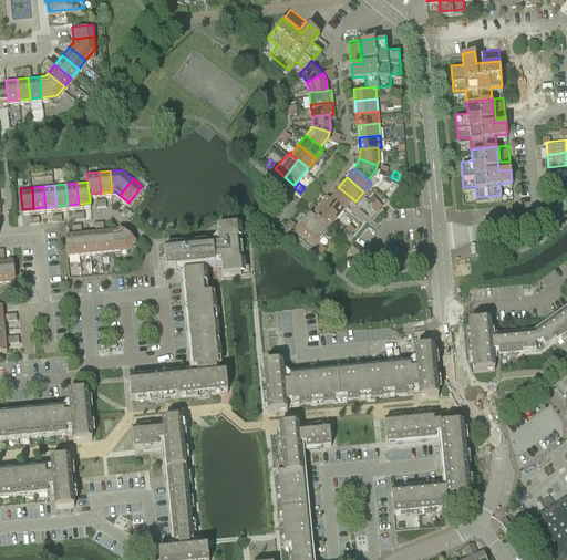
[(349,199),(351,197),(338,187),(336,189),(331,195),(331,196),(343,206),(349,199)]
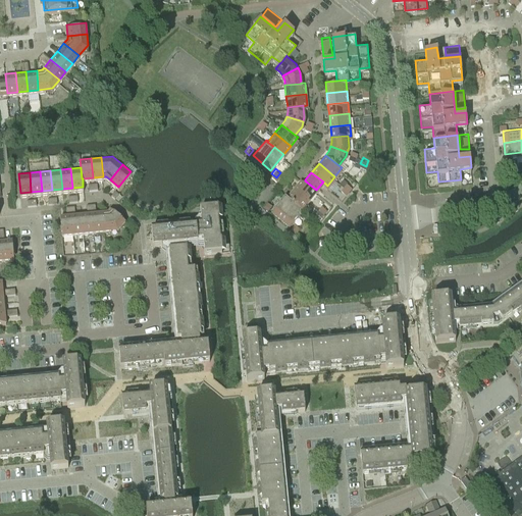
[(301,176),(294,186),(309,199),(316,190),(305,181),(305,179),(301,176)]
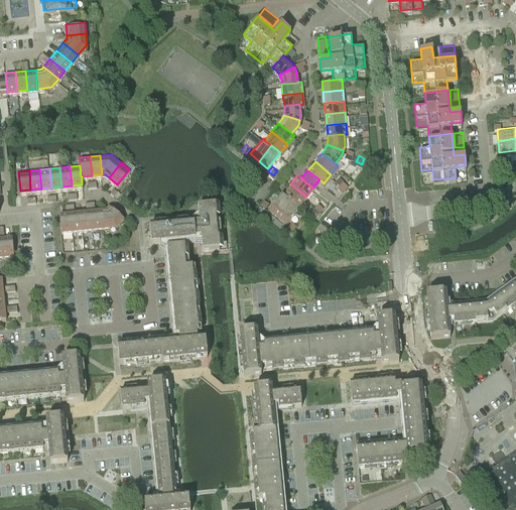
[(283,192),(290,198),(298,205),(305,197),(290,183),(283,192)]
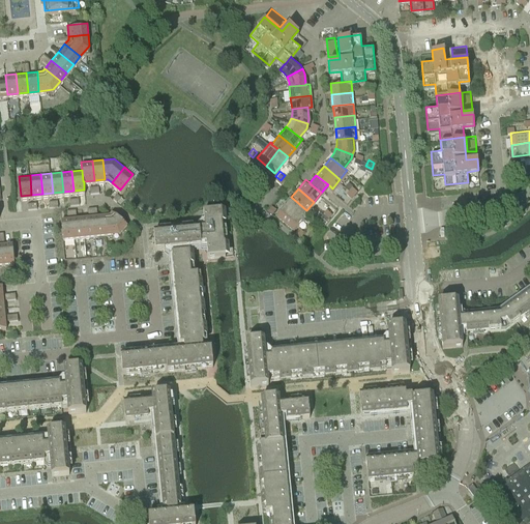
[(275,211),(285,219),(298,203),(291,197),(289,195),(275,211)]
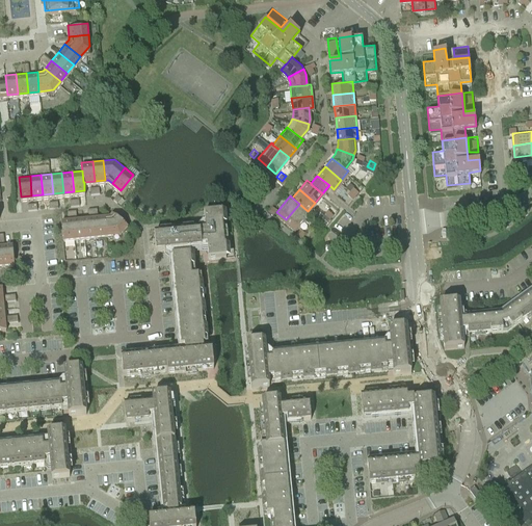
[(268,208),(273,212),(277,207),(272,203),(268,208)]
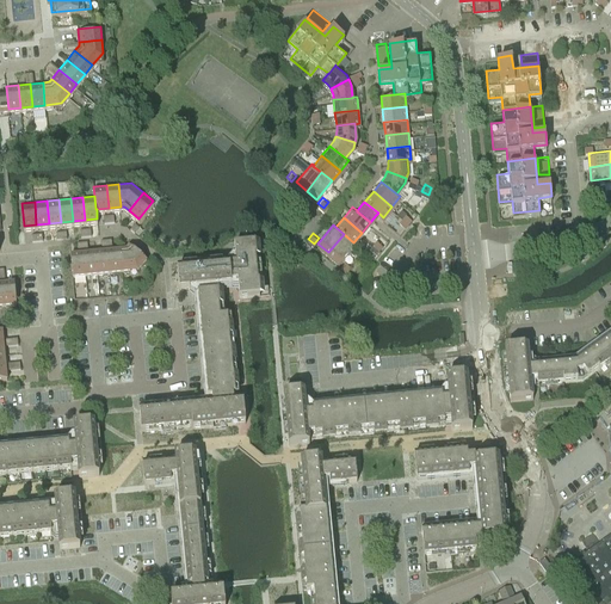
[(339,260),(353,242),(344,234),(328,252),(339,260)]
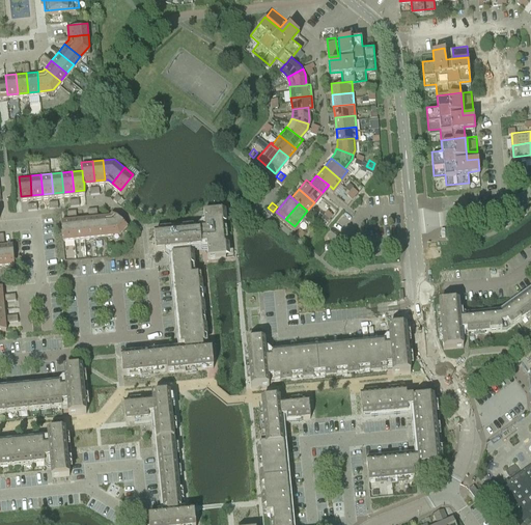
[(226,253),(224,231),(221,208),(203,209),(205,225),(199,226),(199,225),(154,229),(156,247),(201,243),(201,242),(206,241),(208,254),(226,253)]
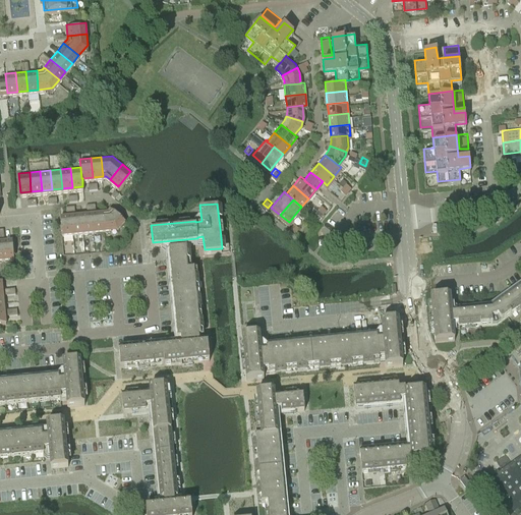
[(102,209),(104,228),(118,227),(125,218),(110,206),(108,208),(102,209)]
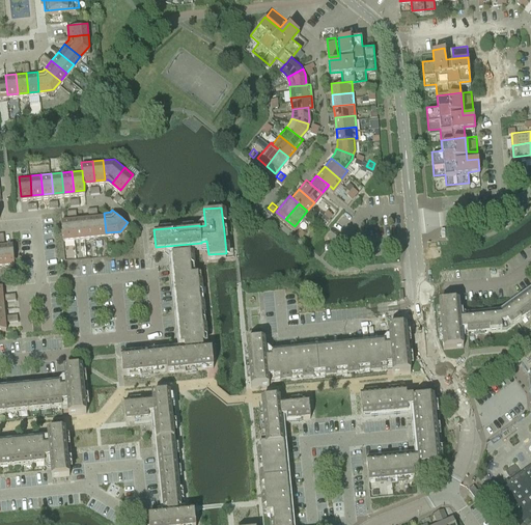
[(106,232),(104,213),(93,214),(95,233),(106,232)]
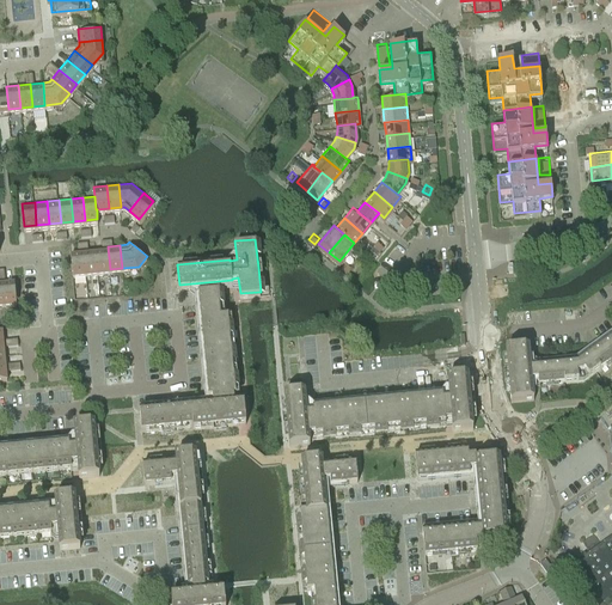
[(110,269),(108,246),(96,248),(98,270),(110,269)]
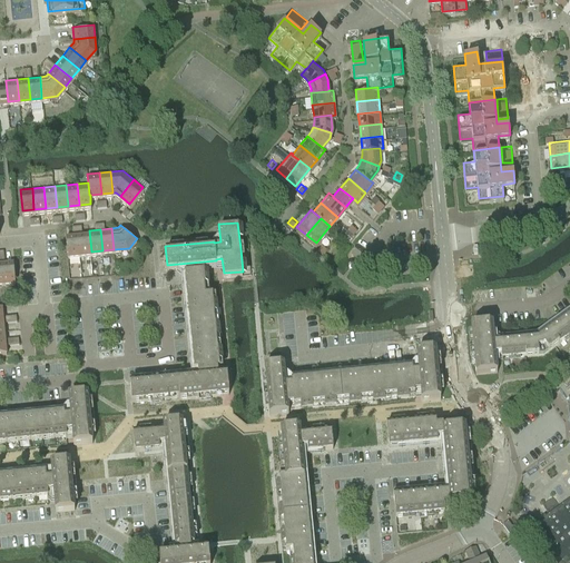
[(91,252),(89,230),(78,231),(80,253),(91,252)]
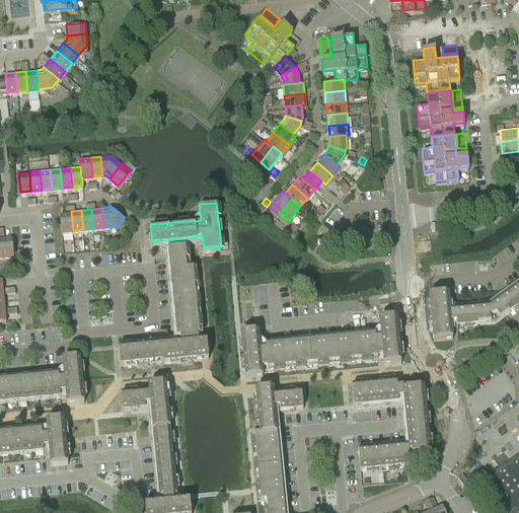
[(73,230),(71,211),(60,212),(62,231),(73,230)]
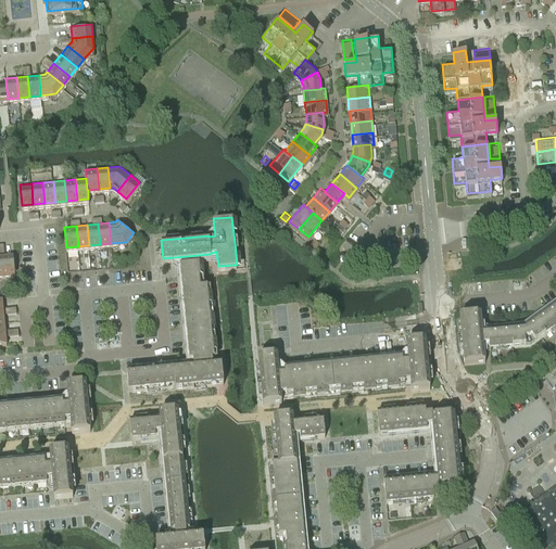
[(314,235),(310,241),(314,245),(319,239),(314,235)]
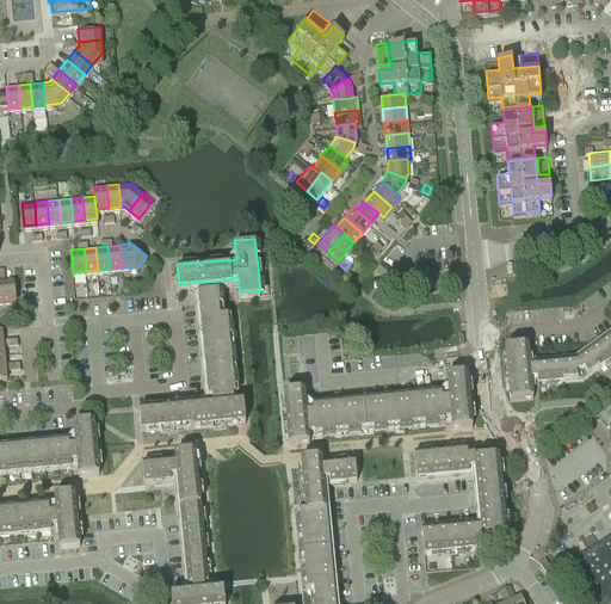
[(1,278),(4,301),(17,300),(14,277),(1,278)]
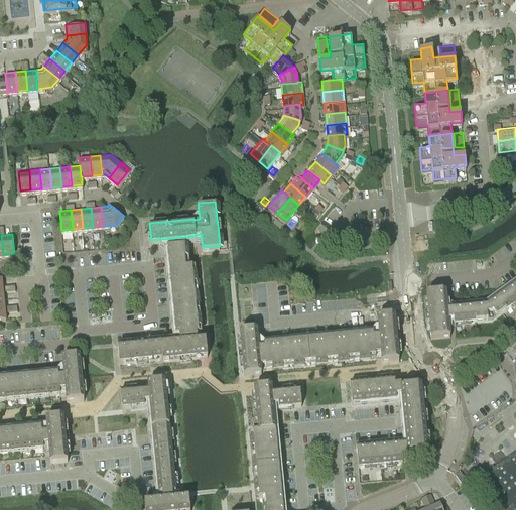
[(208,353),(206,334),(198,335),(197,330),(199,330),(192,263),(186,264),(184,242),(167,244),(175,332),(178,332),(179,337),(118,343),(119,360),(162,356),(163,358),(208,353)]
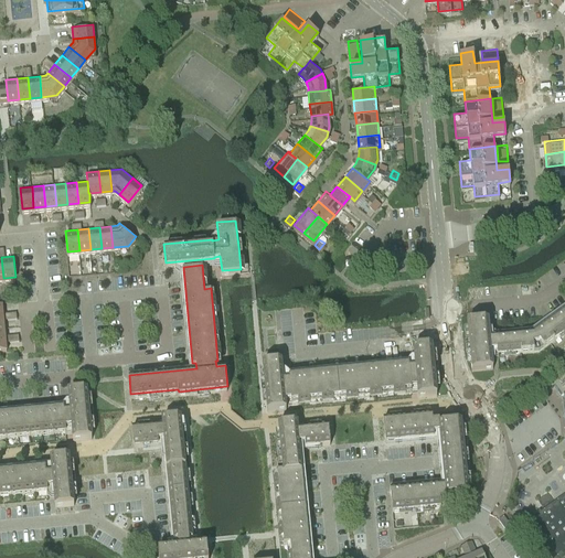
[(539,346),(564,328),(564,303),(532,328),(496,332),(496,333),(490,333),(488,315),(467,318),(471,366),(492,364),(491,350),(497,350),(497,351),(539,346)]
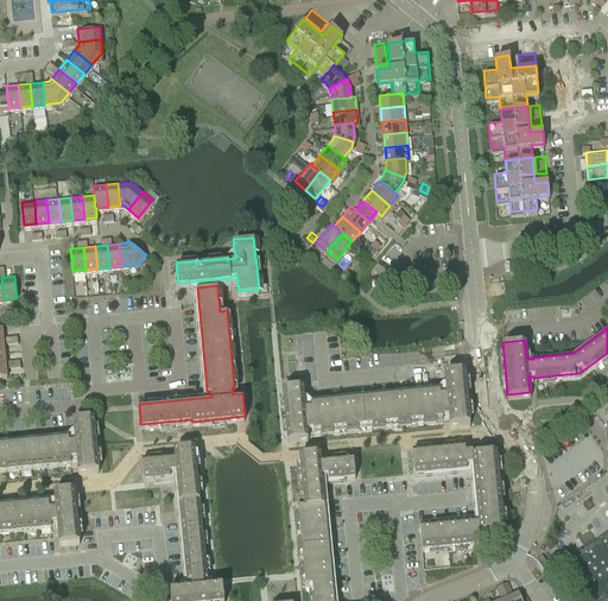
[(423,418),(443,416),(442,412),(448,411),(449,423),(469,421),(464,368),(444,371),(447,392),(441,393),(439,388),(310,402),(311,405),(304,406),(303,384),(283,386),(287,438),(308,437),(306,425),(312,425),(314,429),(333,426),(333,430),(346,429),(346,425),(359,424),(359,428),(372,426),(372,423),(385,422),(385,425),(398,424),(397,421),(410,419),(410,423),(423,422),(423,418)]
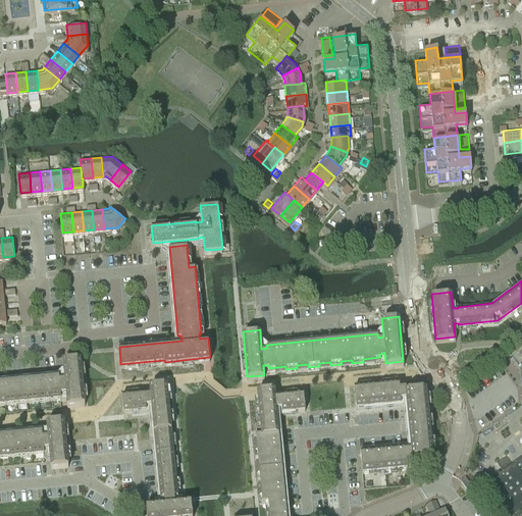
[(0,401),(28,398),(61,395),(61,392),(66,391),(67,403),(85,402),(81,356),(63,358),(65,376),(59,377),(59,374),(47,375),(0,379),(0,401)]
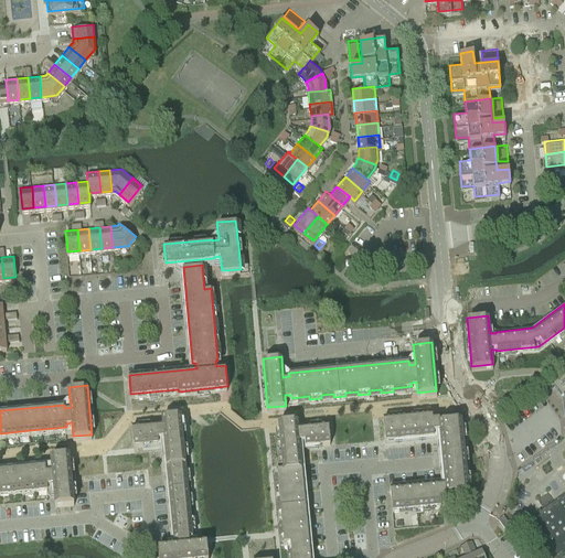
[(440,499),(447,499),(446,492),(468,490),(460,417),(439,419),(438,412),(432,414),(432,410),(413,411),(413,408),(401,409),(402,414),(383,415),(385,438),(439,432),(445,480),(390,485),(392,507),(411,505),(411,510),(423,508),(423,504),(440,503),(440,499)]
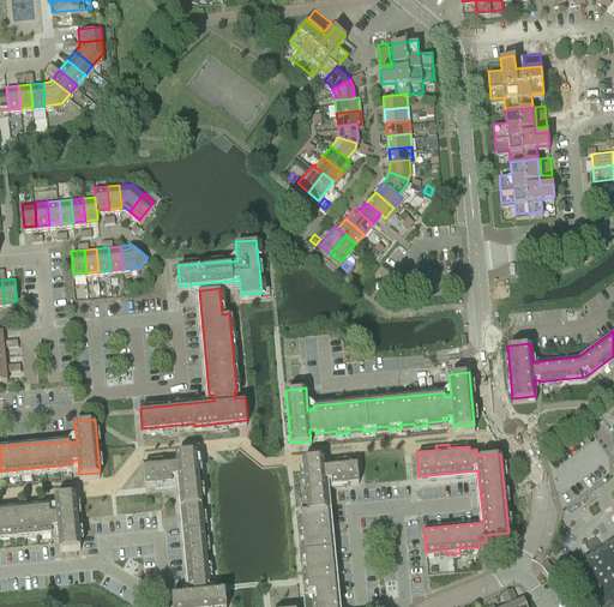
[(196,450),(175,451),(176,457),(143,461),(145,481),(179,478),(188,582),(190,582),(191,588),(172,590),(173,606),(210,606),(227,606),(224,586),(209,587),(208,580),(209,580),(196,450)]
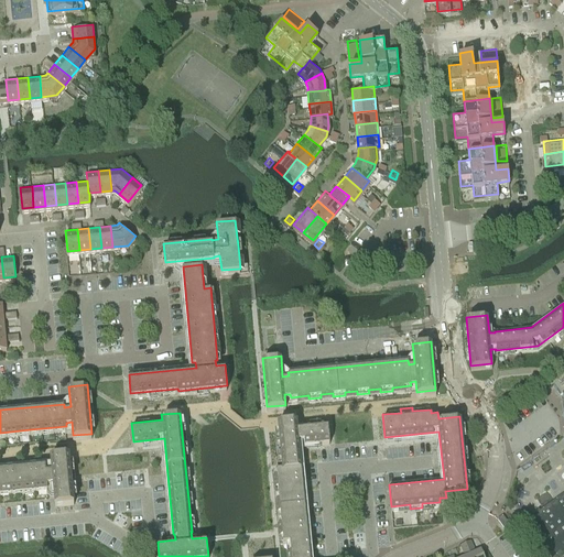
[(275,468),(280,504),(283,541),(290,539),(291,556),(310,556),(299,441),(304,440),(305,441),(329,439),(327,421),(303,423),(303,424),(297,425),(297,424),(296,424),(296,418),(278,419),(282,468),(275,468)]
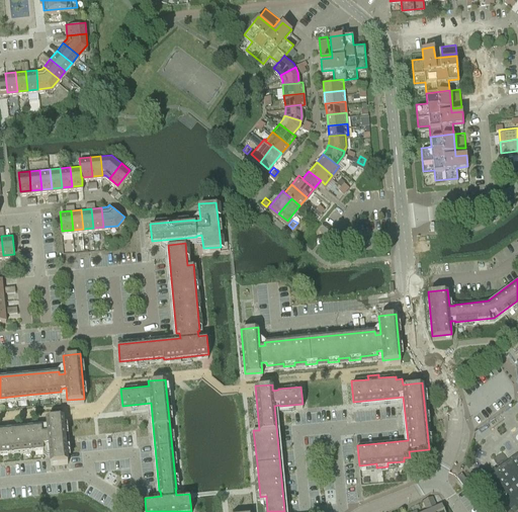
[(0,450),(44,446),(44,443),(49,442),(51,460),(68,459),(64,415),(46,416),(48,428),(41,429),(41,425),(0,429),(0,450)]
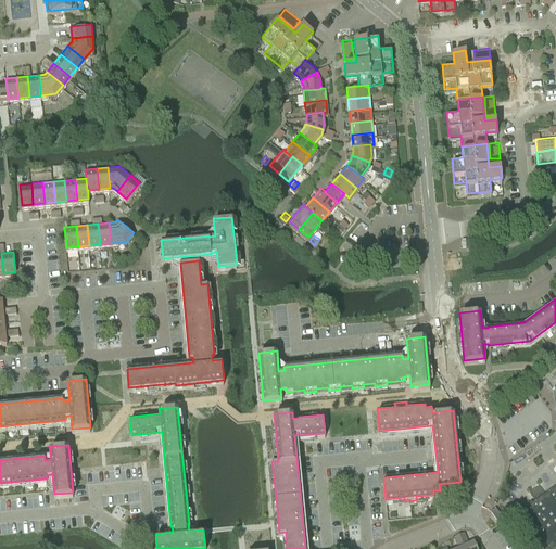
[(555,481),(515,511),(533,537),(536,535),(546,548),(555,540),(555,481)]
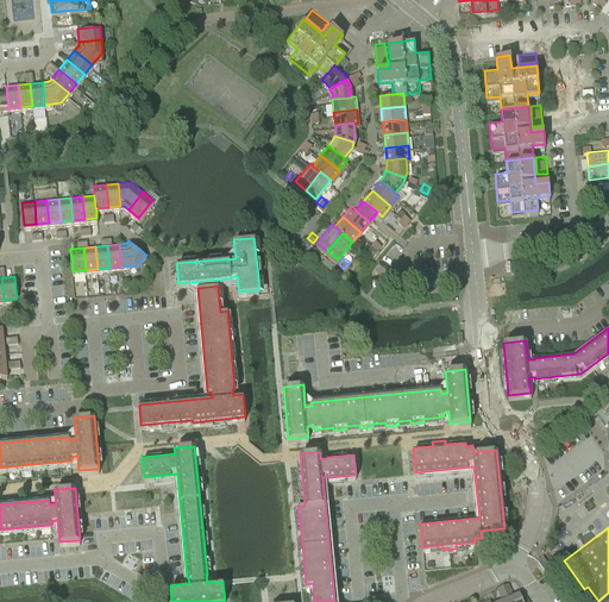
[(545,565),(550,562),(542,551),(537,556),(545,565)]
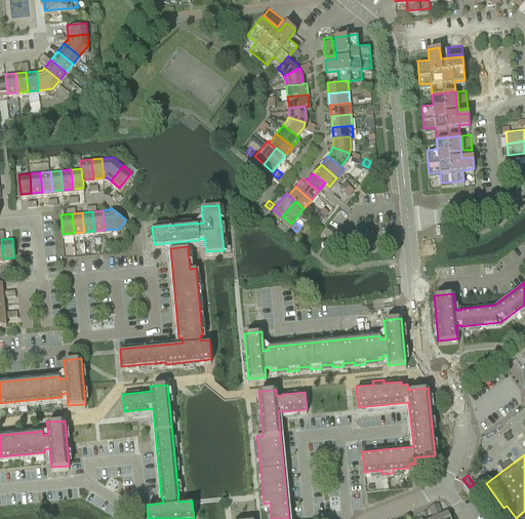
[(431,509),(436,507),(440,505),(438,500),(429,504),(431,509)]
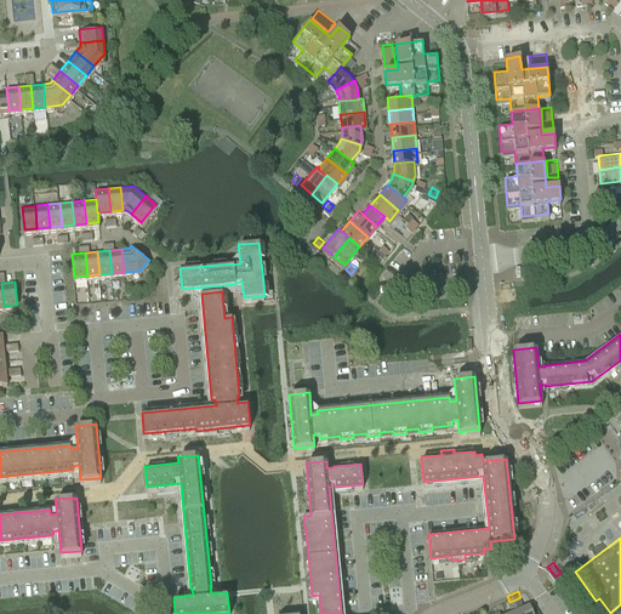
[(520,597),(516,600),(520,613),(534,613),(529,602),(524,604),(520,597)]
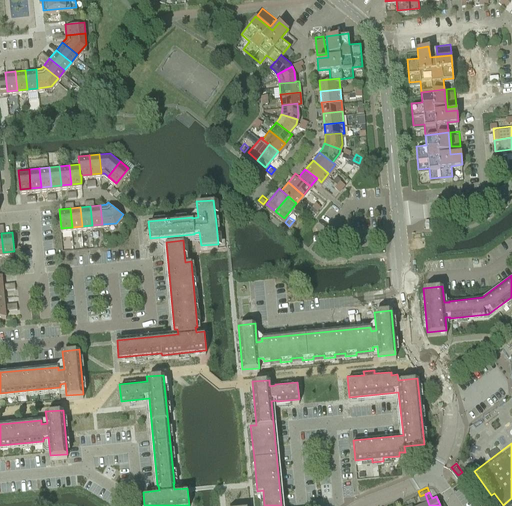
[(422,502),(418,503),(419,505),(429,505),(425,494),(420,496),(422,502)]
